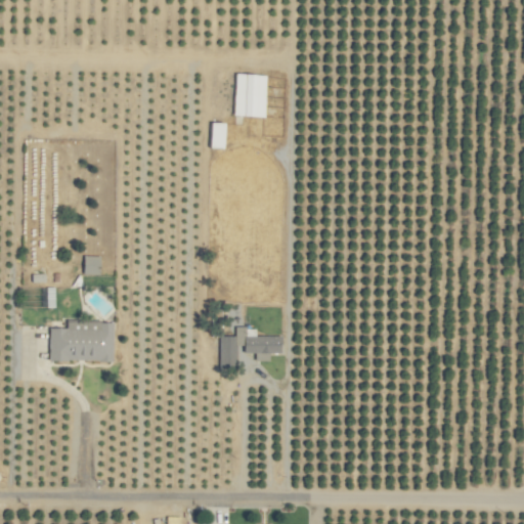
[(266,74),(235,74),(234,116),(265,117),(266,74)]
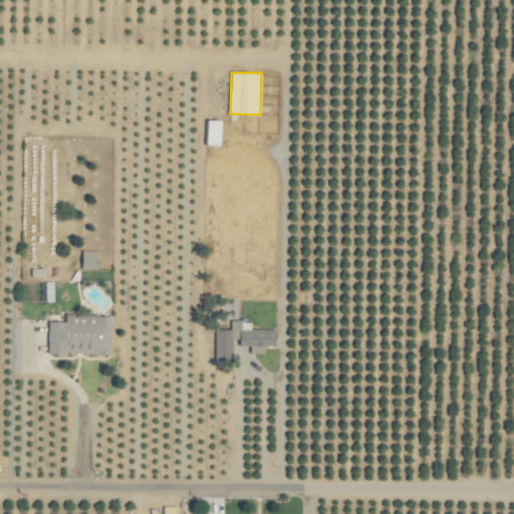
[(220,147),(221,120),(207,119),(206,146),(220,147)]
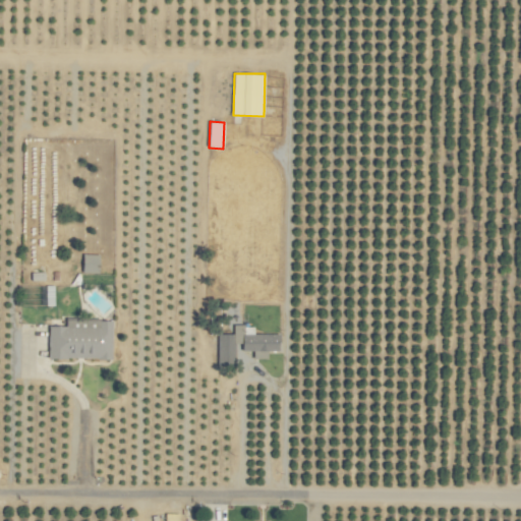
[(82,274),(100,274),(100,254),(83,254),(82,274)]
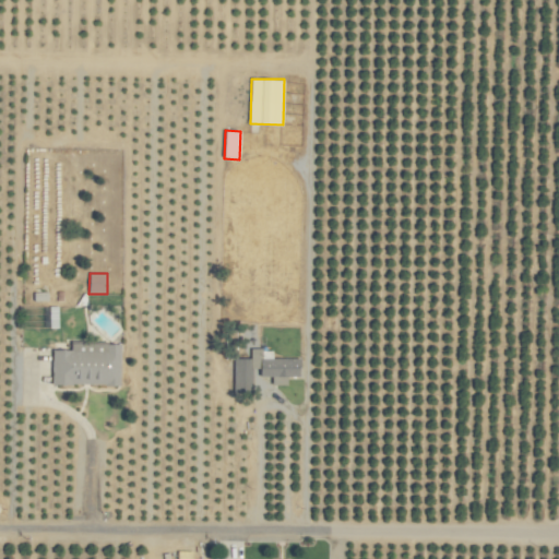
[(120,385),(120,342),(71,342),(71,351),(52,349),(52,384),(120,385)]
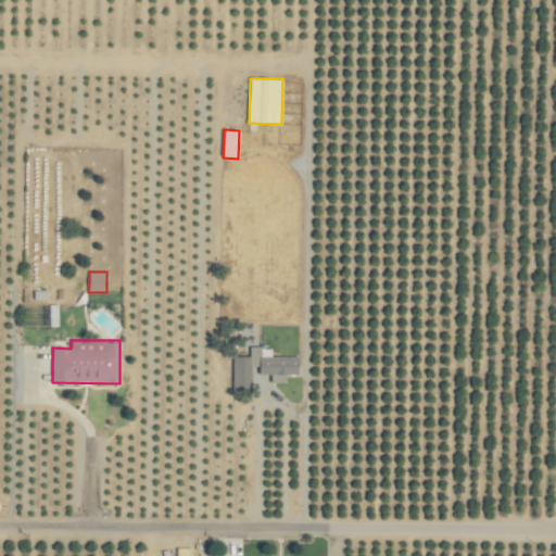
[(232,357),(234,388),(263,387),(263,375),(270,374),(272,383),(286,382),(286,375),(298,375),(298,356),(272,356),(272,348),(250,349),(250,356),(232,357)]
